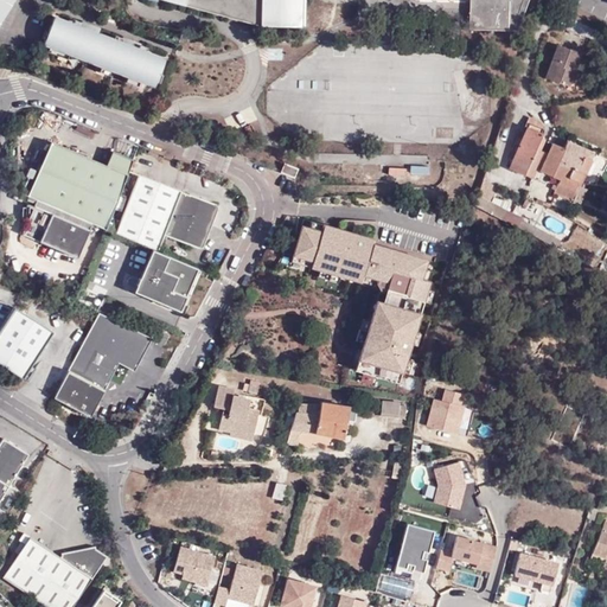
[(0,0),(0,18),(5,21),(16,4),(8,0),(0,0)]
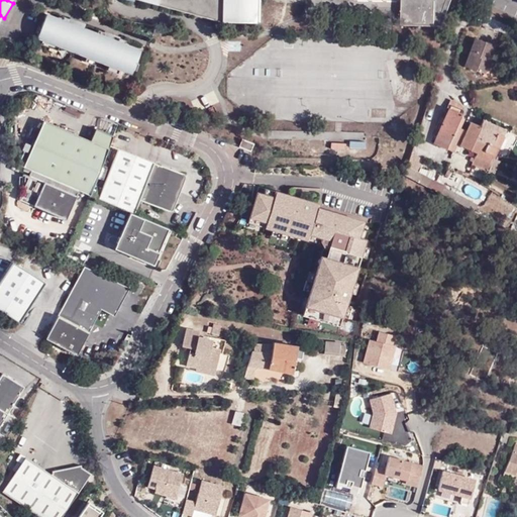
[(260,22),(159,0),(142,0),(225,21),(260,22)]
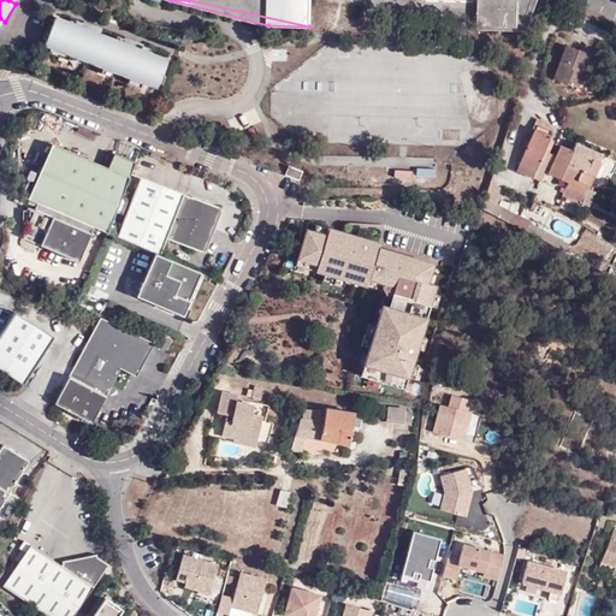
[(189,0),(309,27),(309,0),(189,0)]
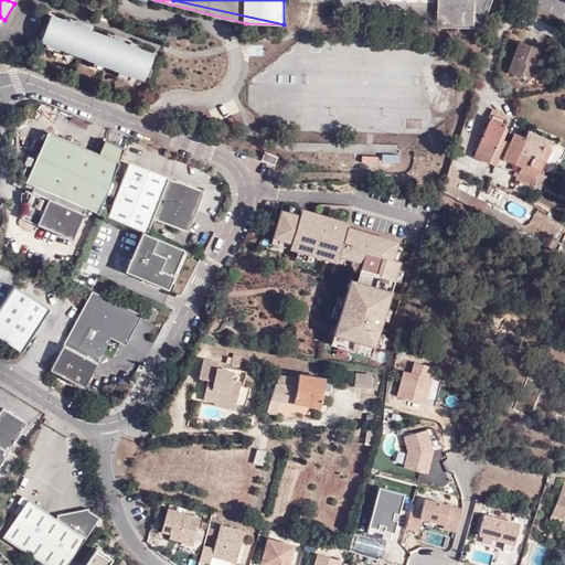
[(438,0),(438,29),(483,30),(493,0),(438,0)]
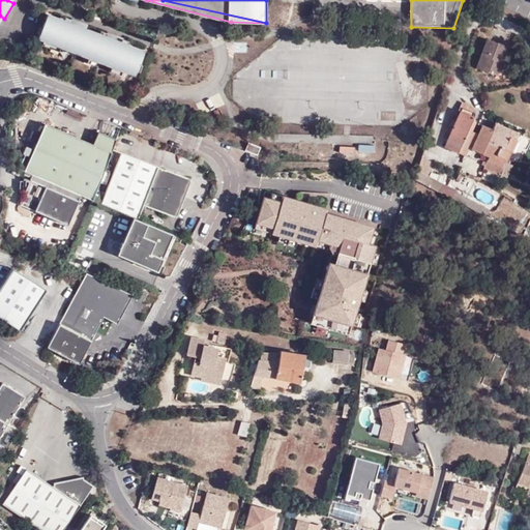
[(75,24),(50,13),(41,38),(138,75),(146,51),(120,40),(119,43),(110,39),(111,37),(85,27),(83,30),(74,26),(75,24)]
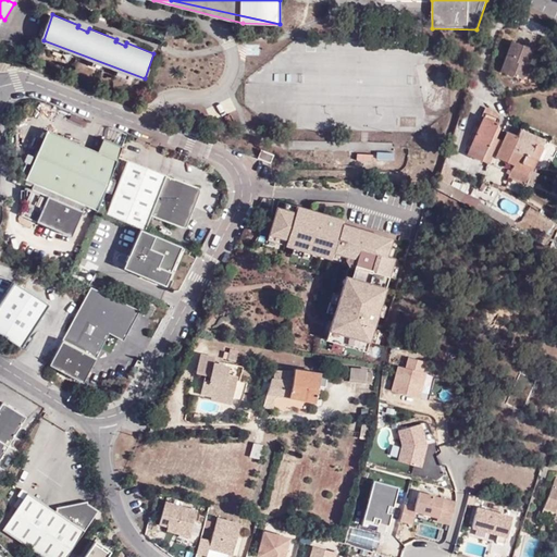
[(533,49),(511,40),(500,72),(522,79),(533,49)]
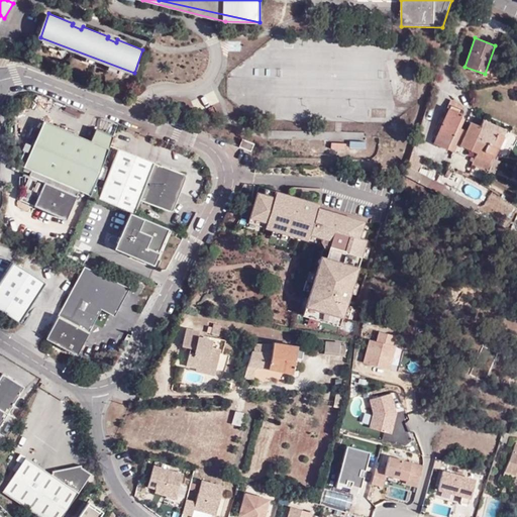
[(451,111),(463,116),(466,112),(462,108),(453,105),(450,111),(451,111)]
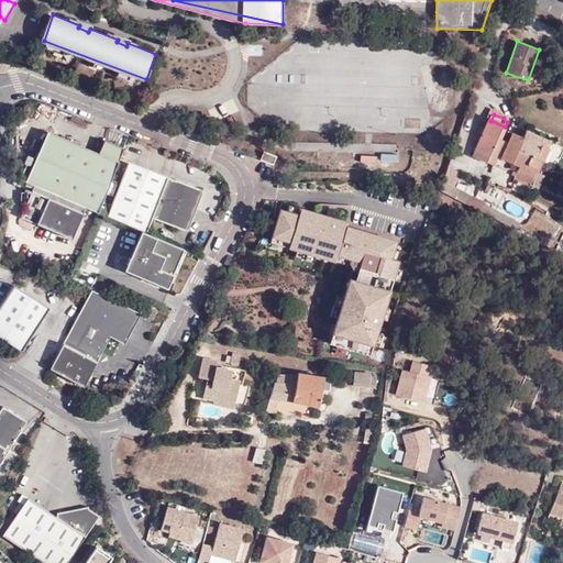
[(494,155),(499,141),(505,127),(492,121),(476,158),(490,165),(494,155)]
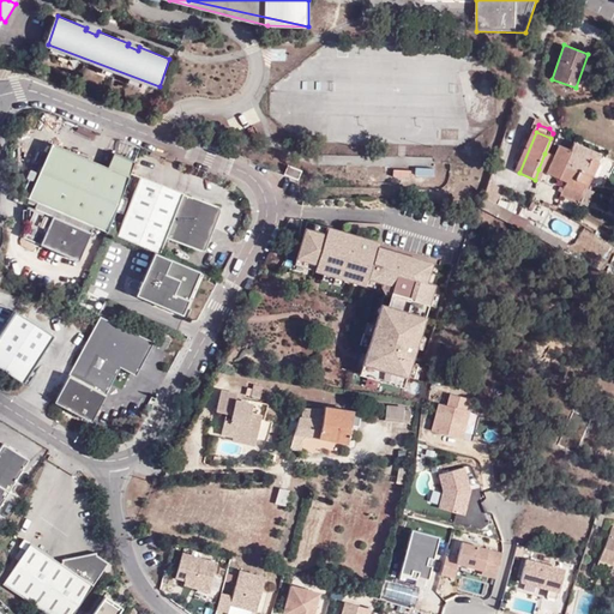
[(104,232),(134,162),(114,154),(108,168),(53,144),(41,173),(29,199),(37,203),(94,227),(104,232)]
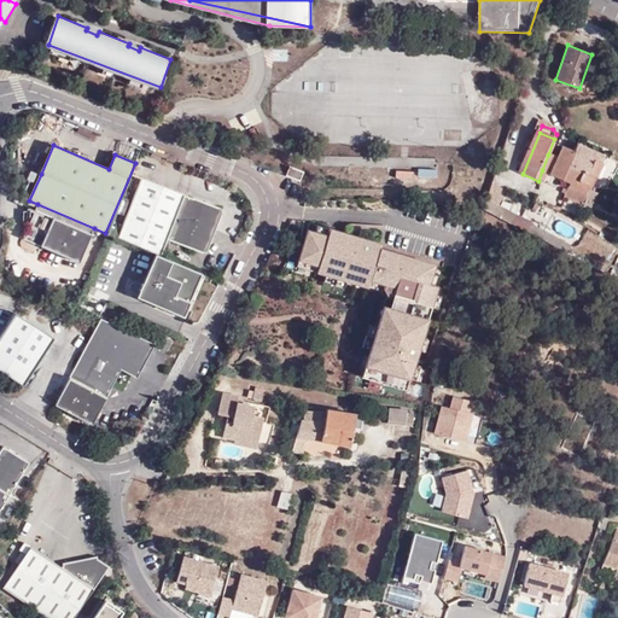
[(582,145),(578,153),(606,167),(608,162),(605,159),(606,156),(582,145)]
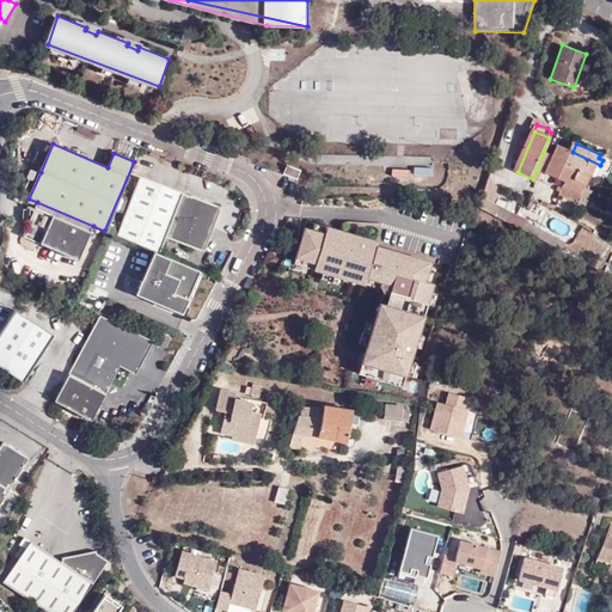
[(546,173),(550,176),(562,148),(557,146),(552,157),(546,173)]
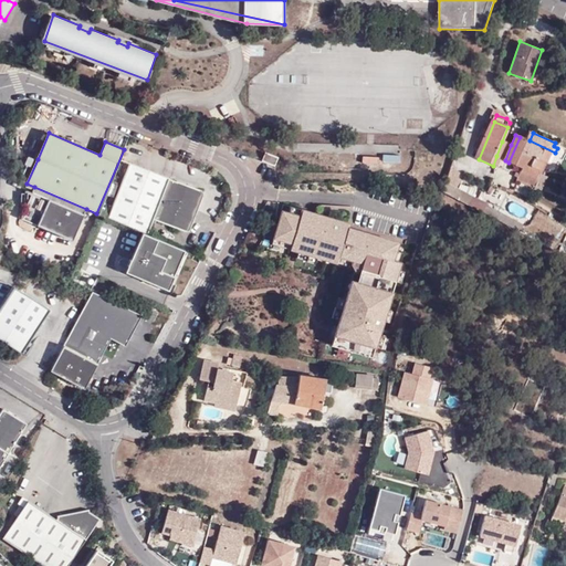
[(555,153),(530,140),(520,137),(509,163),(526,169),(542,176),(544,177),(546,173),(554,154),(555,153)]
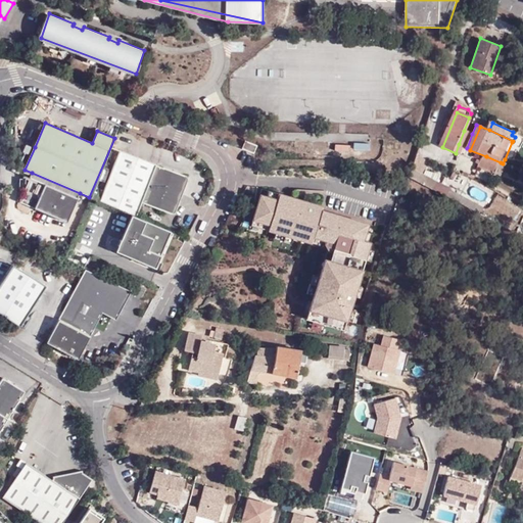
[(472,134),(464,131),(459,144),(467,148),(472,134)]
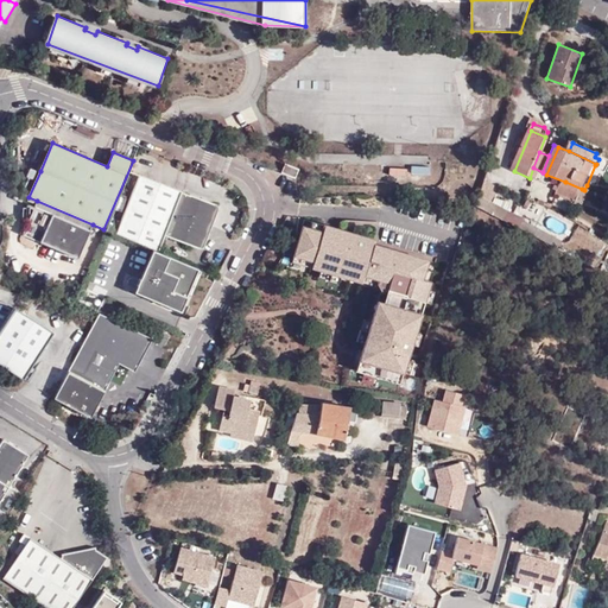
[(533,168),(530,178),(538,182),(543,172),(533,168)]
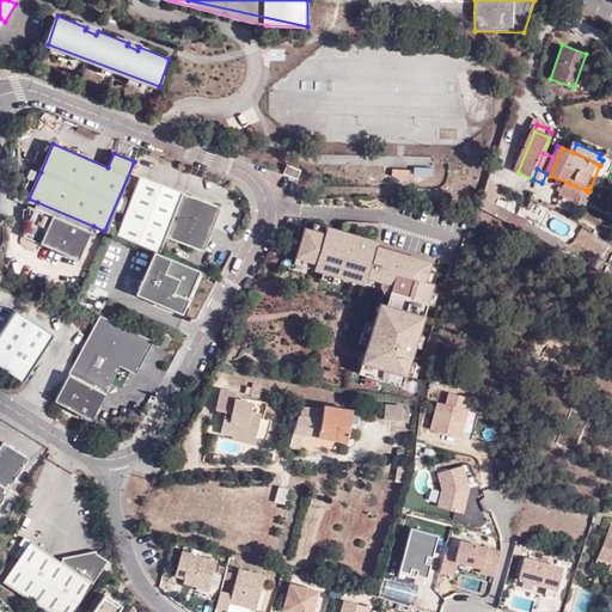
[(142,173),(121,234),(163,252),(170,234),(200,246),(203,248),(208,246),(210,244),(222,208),(220,202),(142,173)]
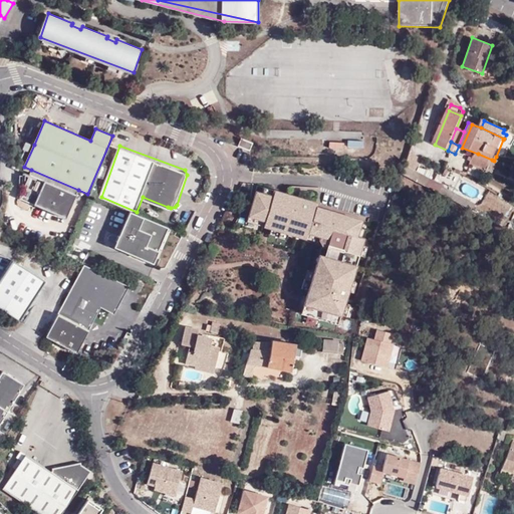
[(492,160),(478,154),(473,164),(487,171),(492,160)]
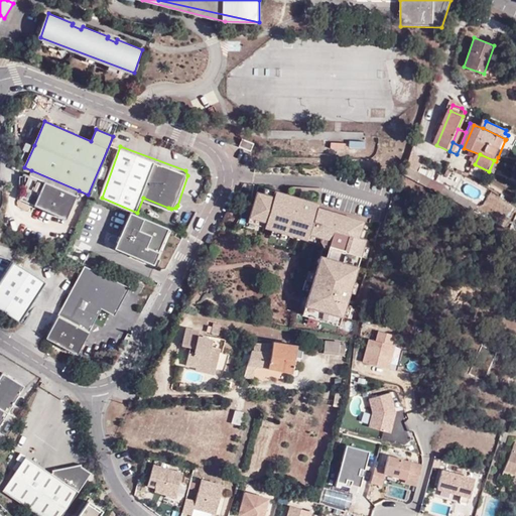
[(412,156),(406,168),(420,175),(425,162),(412,156)]
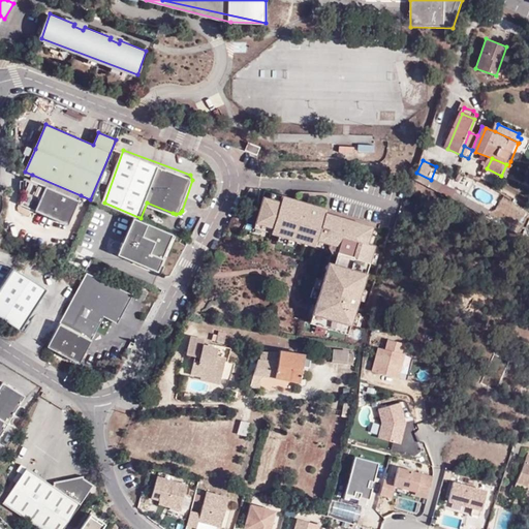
[(506,164),(501,176),(510,179),(516,166),(509,164),(508,165),(506,164)]
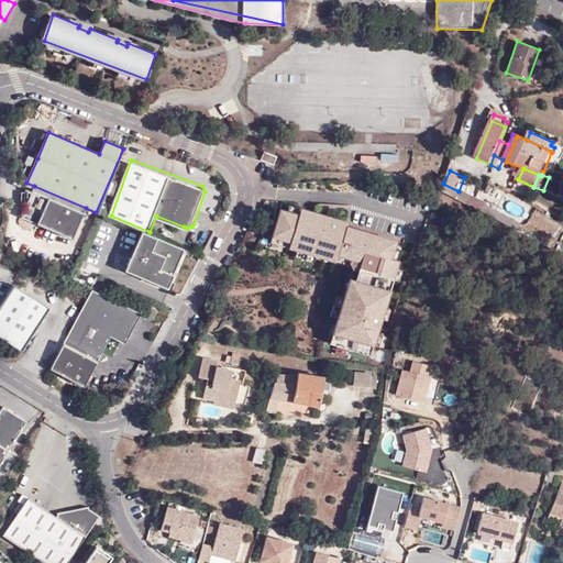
[(85,211),(86,208),(34,186),(33,189),(85,211)]
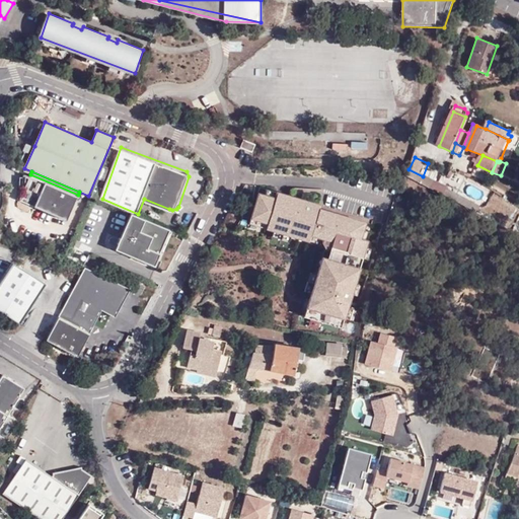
[(78,195),(30,174),(20,200),(68,219),(77,197),(78,195)]
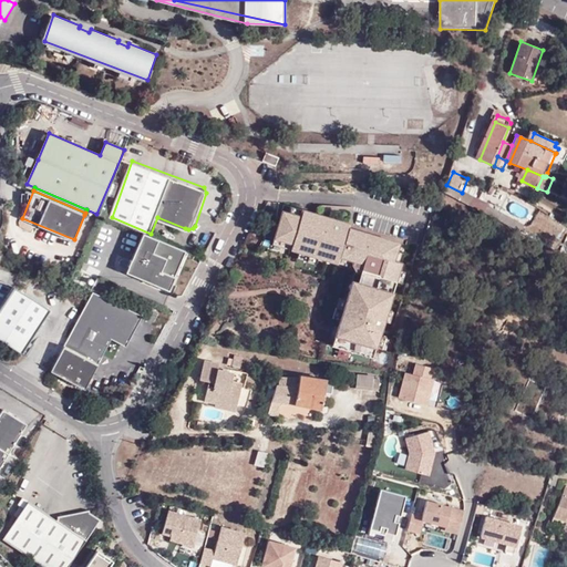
[(287,202),(277,236),(296,241),(294,247),(341,261),(342,255),(356,259),(354,263),(360,270),(364,272),(361,280),(356,279),(350,298),(343,319),(334,348),(374,360),(378,349),(387,319),(390,308),(399,279),(402,268),(404,260),(398,259),(403,240),(352,225),(353,222),(287,202)]
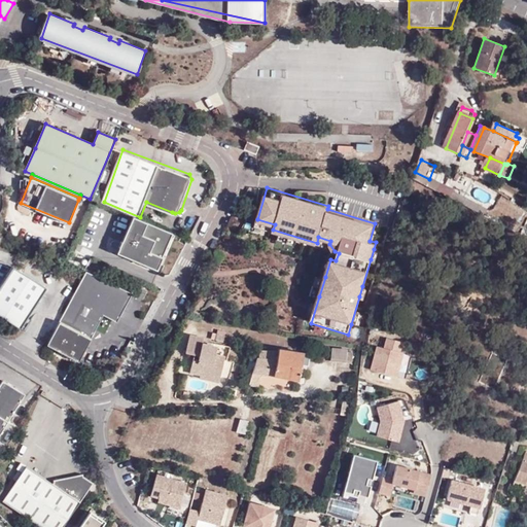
[(173,234),(133,216),(116,253),(156,271),(173,234)]
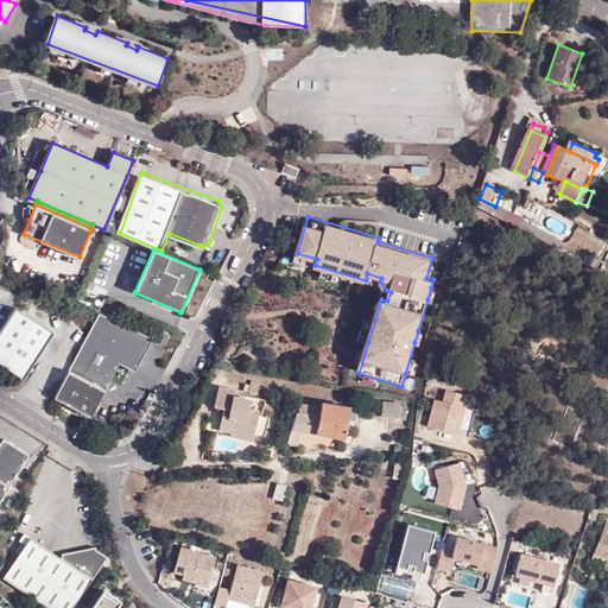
[(317,259),(297,253),(296,259),(315,265),(317,259)]
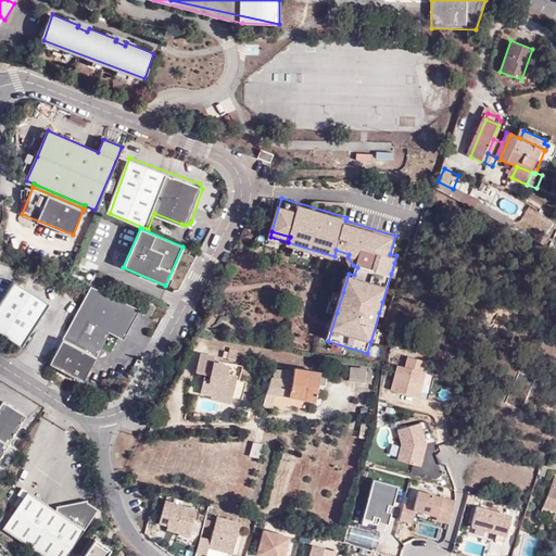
[(390,254),(396,255),(400,247),(393,244),(390,254)]
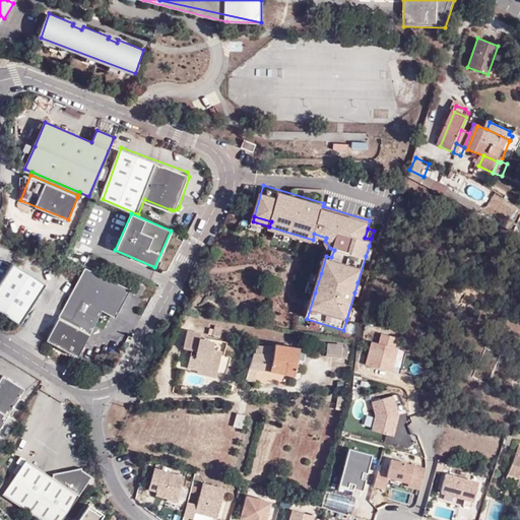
[(314,234),(313,240),(325,244),(325,241),(326,238),(314,234)]
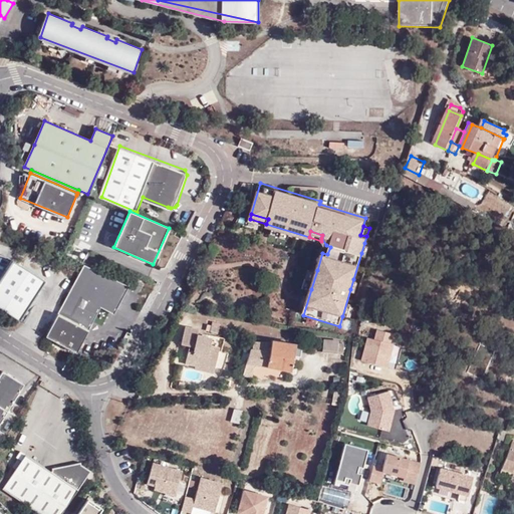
[(364,243),(361,253),(367,255),(370,245),(364,243)]
